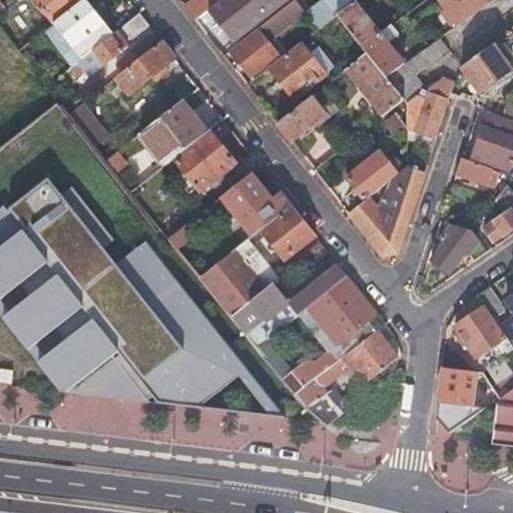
[(32,0),(49,21),(76,0),(32,0)]
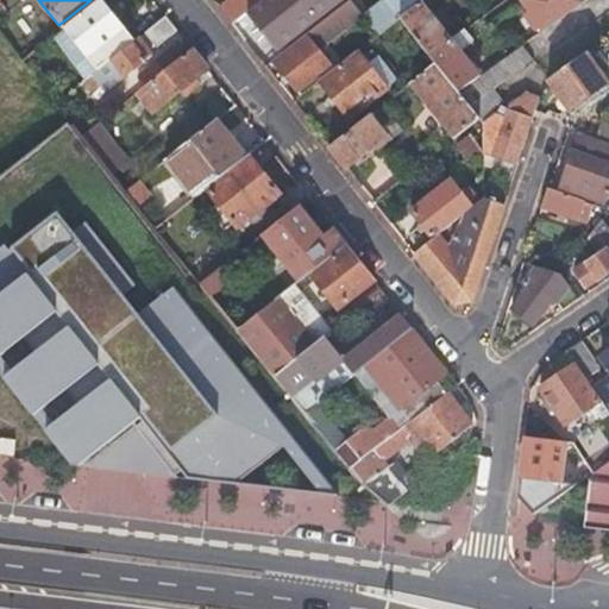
[(60,26),(48,35),(74,67),(85,57),(93,67),(131,38),(123,27),(115,17),(119,13),(111,1),(106,5),(101,0),(90,0),(58,25),(60,26)]
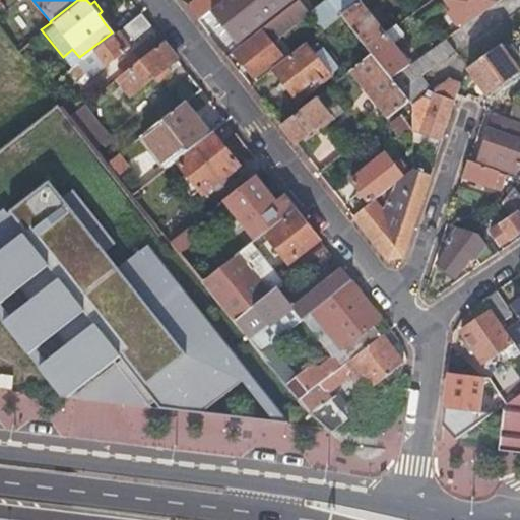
[(195,0),(187,7),(196,19),(209,9),(220,0),(195,0)]
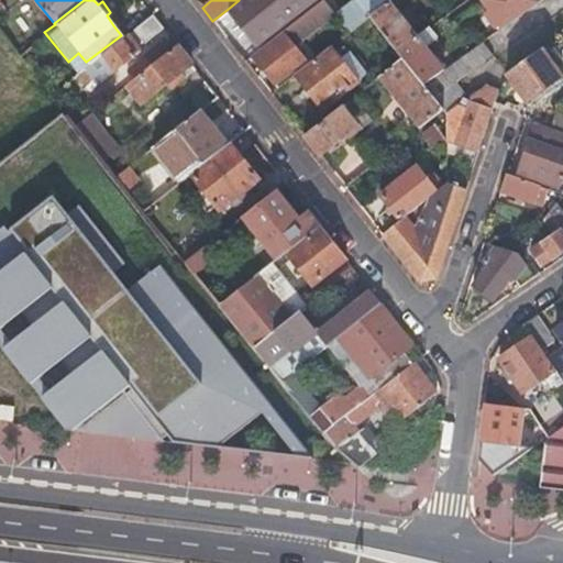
[(239,0),(227,10),(254,44),(289,18),(287,14),(305,0),(239,0)]
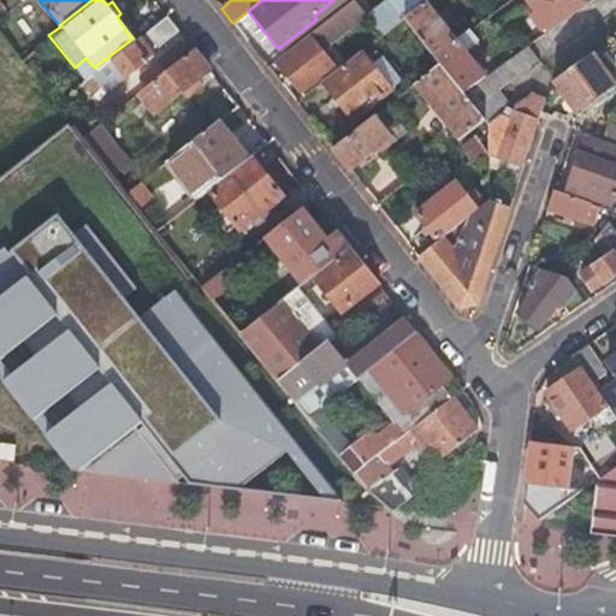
[(527,0),(533,7),(528,11),(537,23),(542,19),(546,25),(574,5),(581,0),(527,0)]
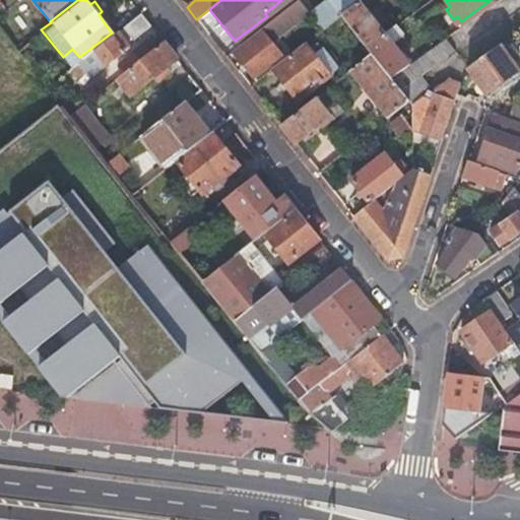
[(383,33),(358,1),(339,14),(364,46),(383,33)]
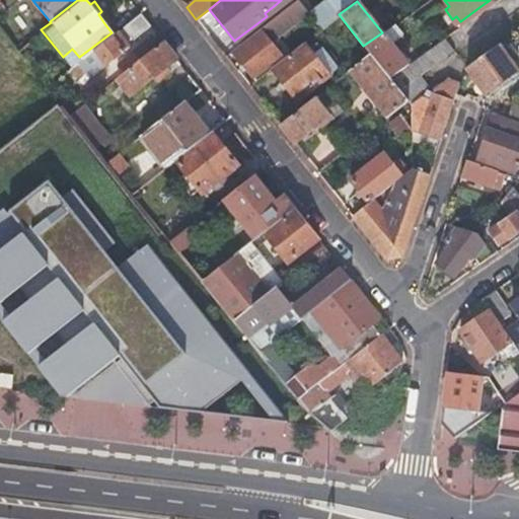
[(268,41),(291,21),(282,10),(258,28),(257,29),(258,30),(231,53),(250,77),(279,55),(268,41)]
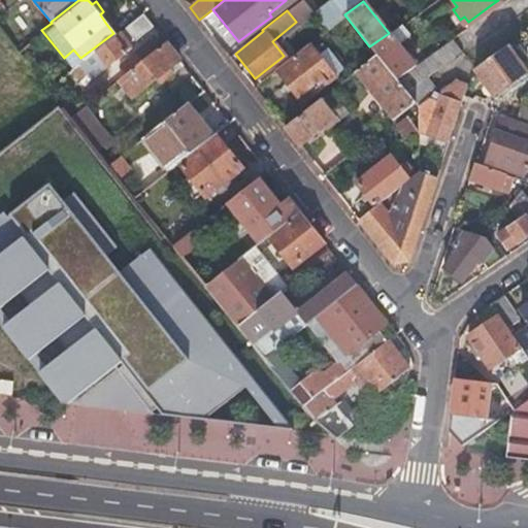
[(93,51),(68,69),(74,77),(83,71),(84,73),(73,83),(77,89),(88,77),(112,59),(129,46),(127,44),(152,27),(141,13),(122,28),(117,32),(93,51)]
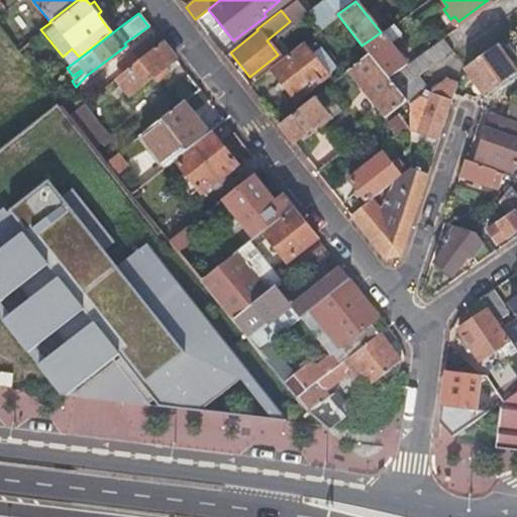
[(454,16),(450,19),(454,24),(458,21),(454,16)]
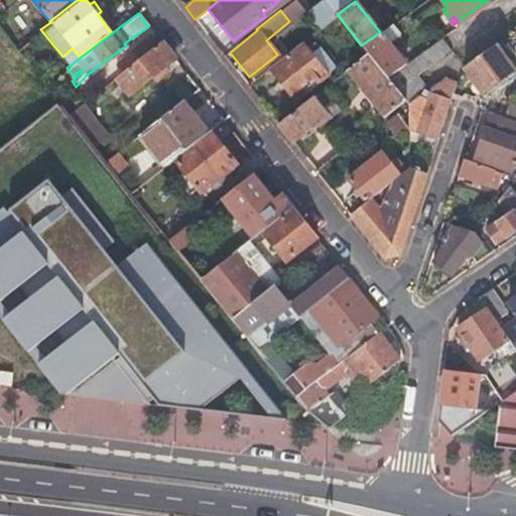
[(390,24),(380,32),(361,45),(367,52),(387,78),(400,68),(405,65),(387,42),(398,33),(390,24)]
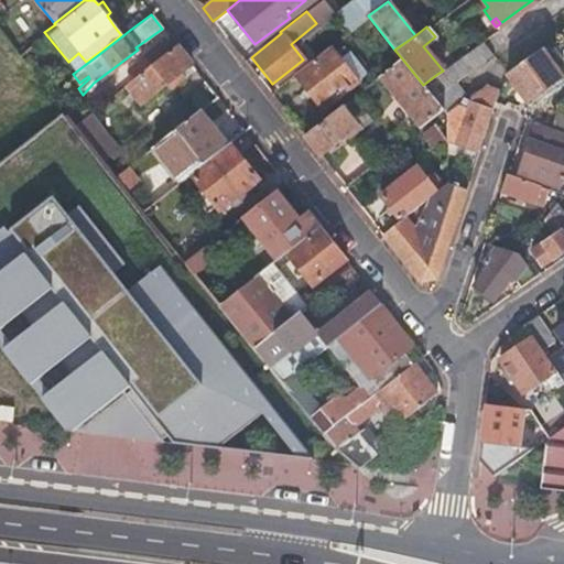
[(492,57),(481,42),(470,50),(443,71),(437,74),(449,89),(492,57)]
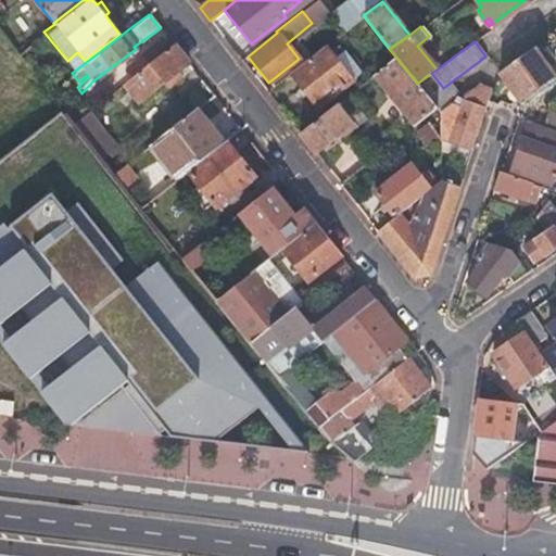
[(123,67),(129,76),(161,53),(153,43),(123,67)]
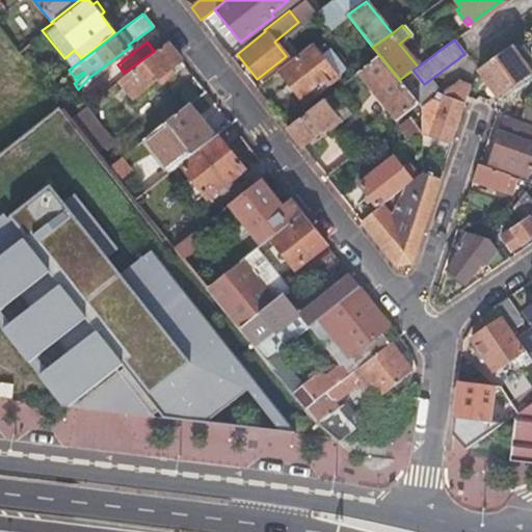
[(124,73),(116,79),(130,96),(156,77),(160,82),(171,74),(168,69),(179,60),(165,43),(154,51),(124,73)]
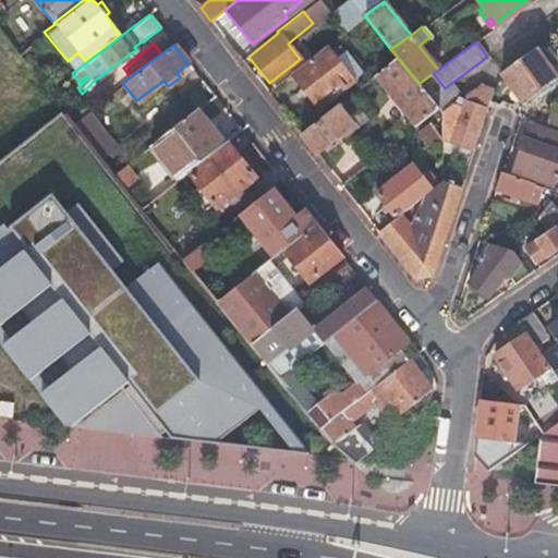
[(351,80),(325,46),(291,72),(317,107),(351,80)]
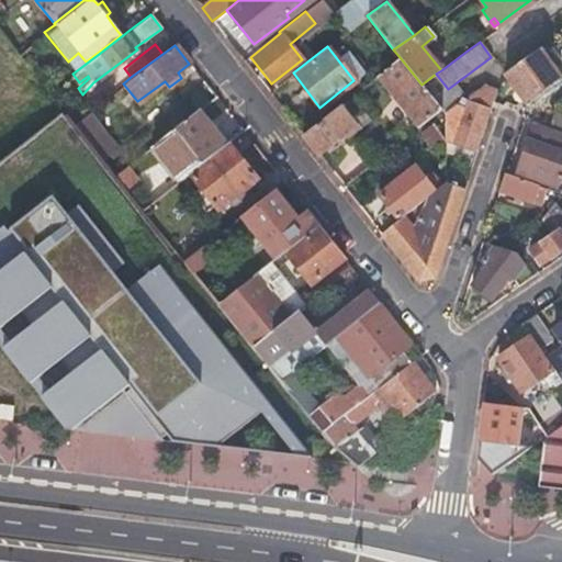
[(557,75),(537,47),(503,72),(523,100),(537,89),(541,94),(561,80),(557,75)]
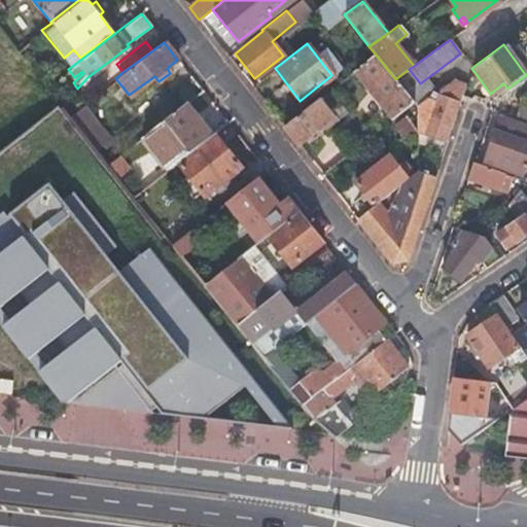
[(395,79),(375,54),(353,70),(392,119),(414,103),(395,79)]
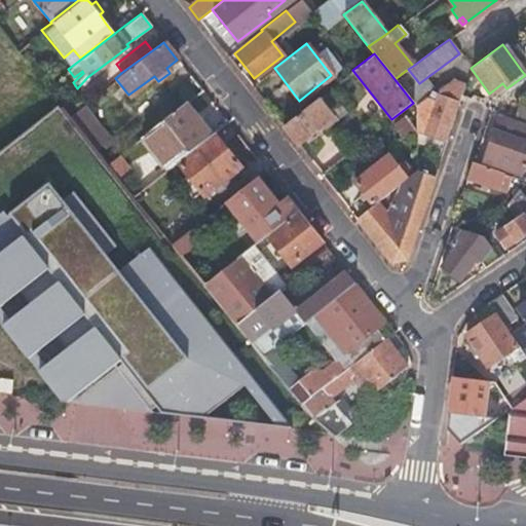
[(430,97),(419,83),(408,69),(395,79),(413,103),(416,107),(430,97)]
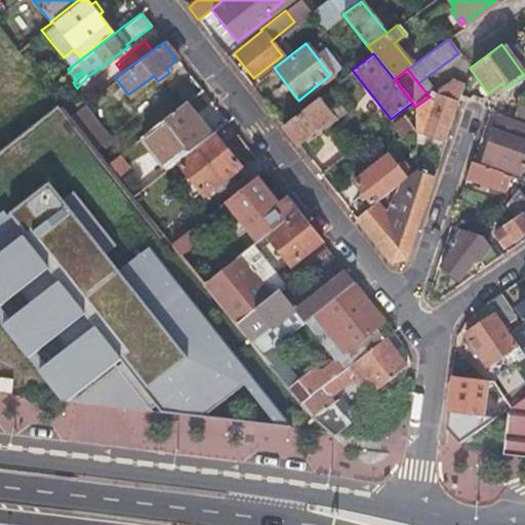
[(452,80),(430,96),(415,107),(415,130),(415,132),(425,134),(437,138),(441,140),(453,102),(456,103),(457,98),(462,84),(452,80)]
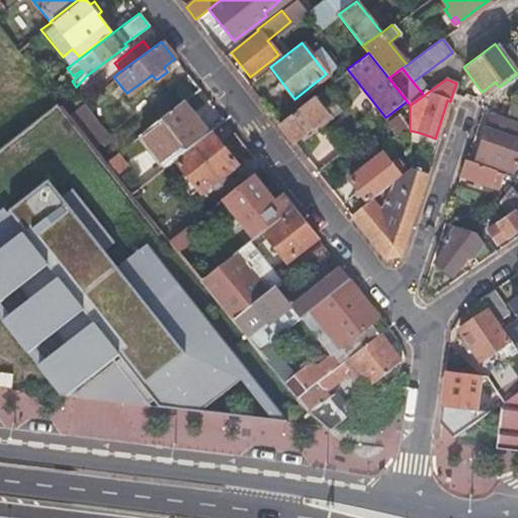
[(182,82),(171,90),(176,98),(187,89),(182,82)]
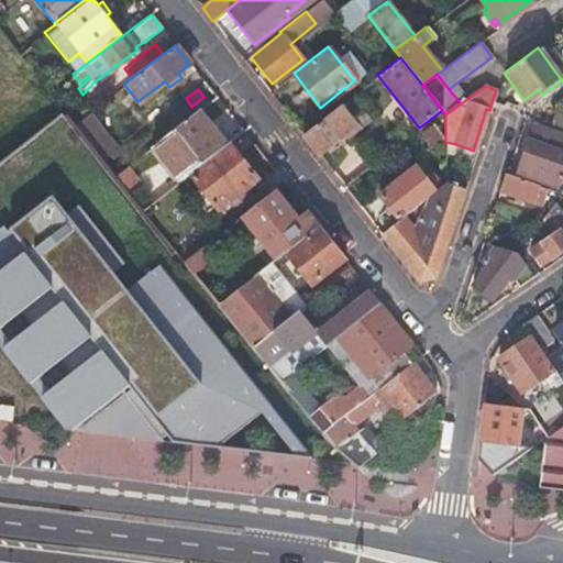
[(367,120),(350,97),(341,105),(301,135),(317,154),(343,133),(355,123),(359,128),(367,120)]
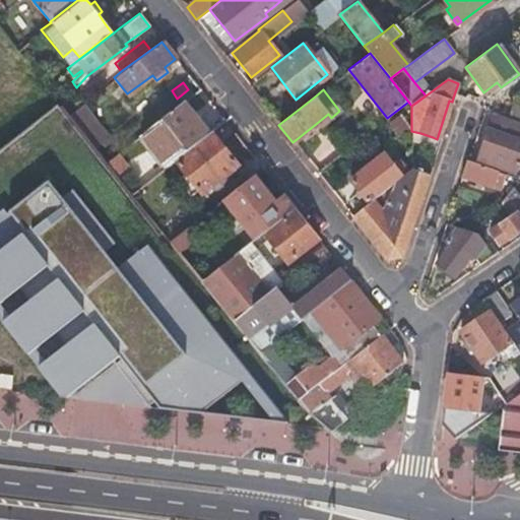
[(163,166),(164,168),(174,159),(207,134),(182,102),(138,135),(139,137),(163,166)]
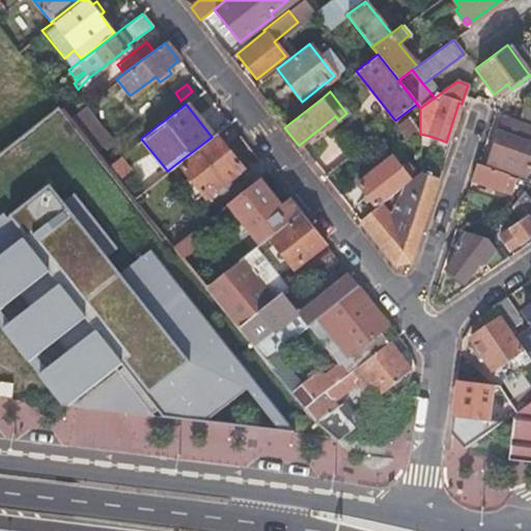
[(530,115),(530,107),(520,104),(516,115),(529,119),(530,115)]
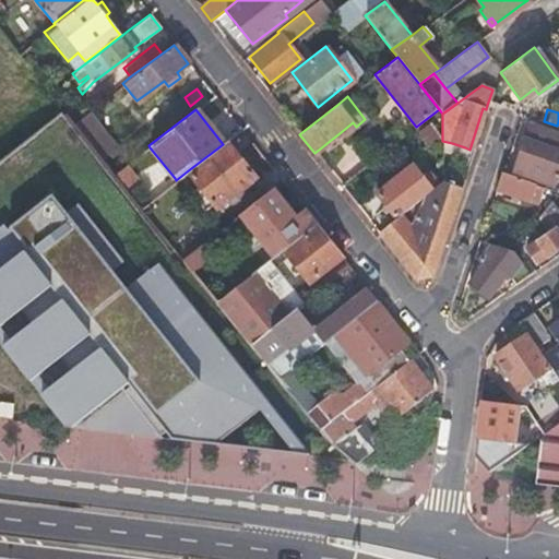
[(63,113),(0,164),(0,344),(61,427),(75,428),(128,392),(167,442),(313,455),(167,271),(183,260),(63,113)]
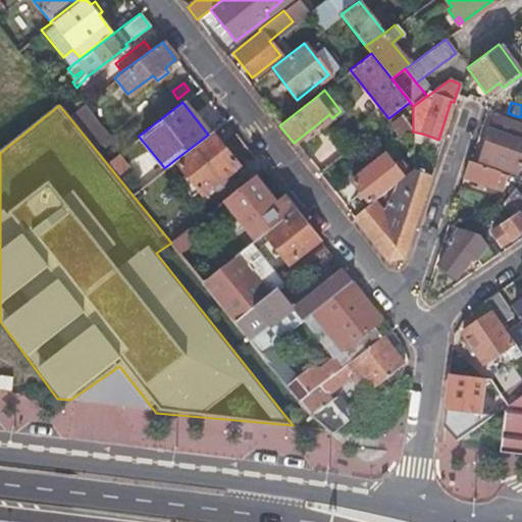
[(89,105),(74,116),(102,150),(107,146),(115,139),(89,105)]
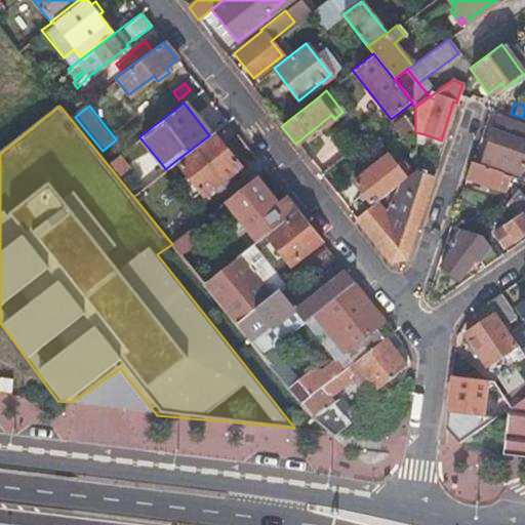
[(404,142),(415,130),(405,114),(394,124),(404,142)]
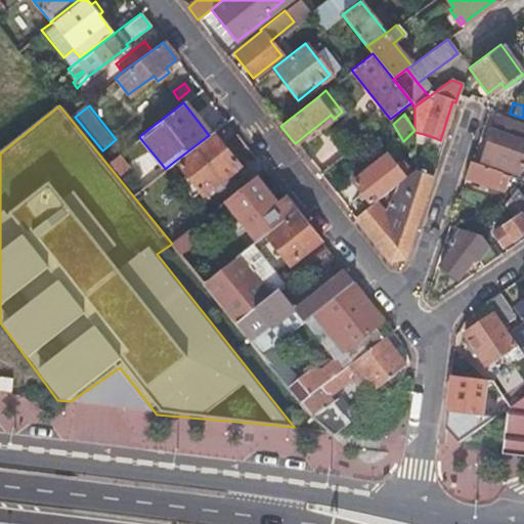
[(331,115),(319,124),(322,128),(334,119),(331,115)]
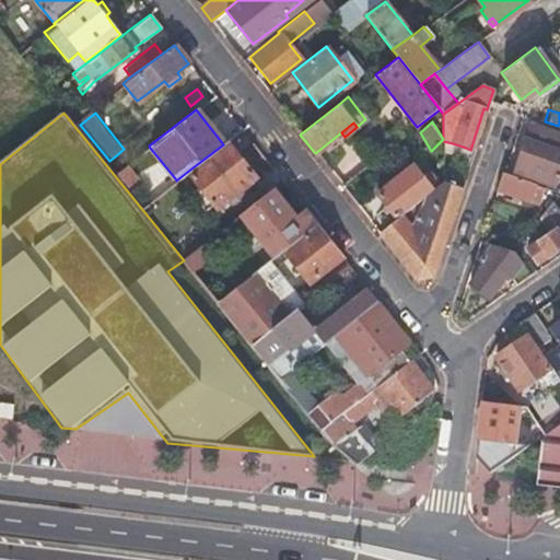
[(559,131),(529,123),(529,124),(520,160),(528,162),(525,174),(555,183),(558,173),(559,173),(559,131)]
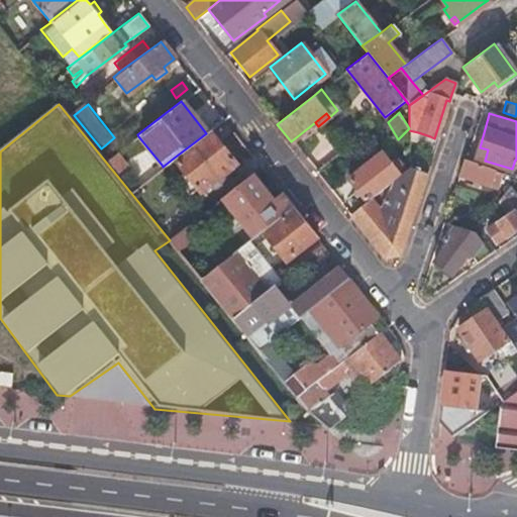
[(299,146),(314,162),(333,143),(318,128),(299,146)]
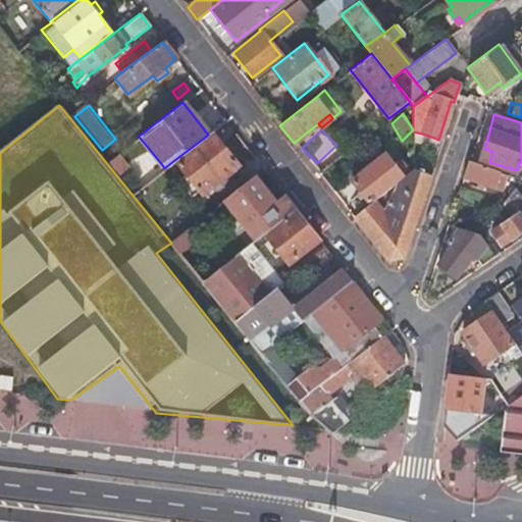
[(419,141),(422,134),(413,132),(413,139),(419,141)]
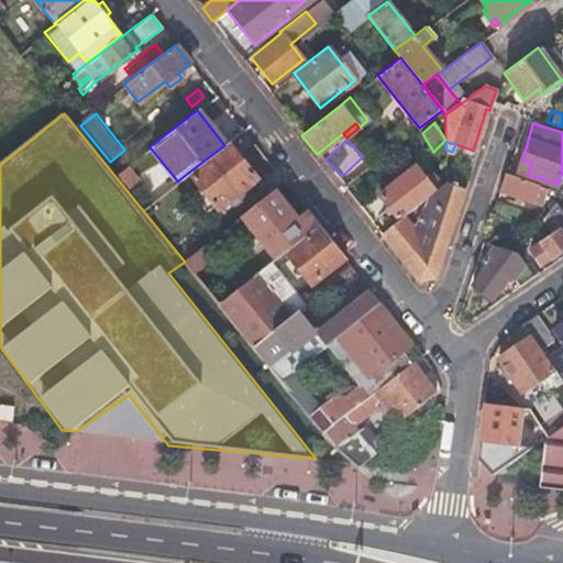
[(224,145),(188,173),(196,184),(187,190),(200,205),(209,199),(217,209),(255,179),(227,143),(224,145)]
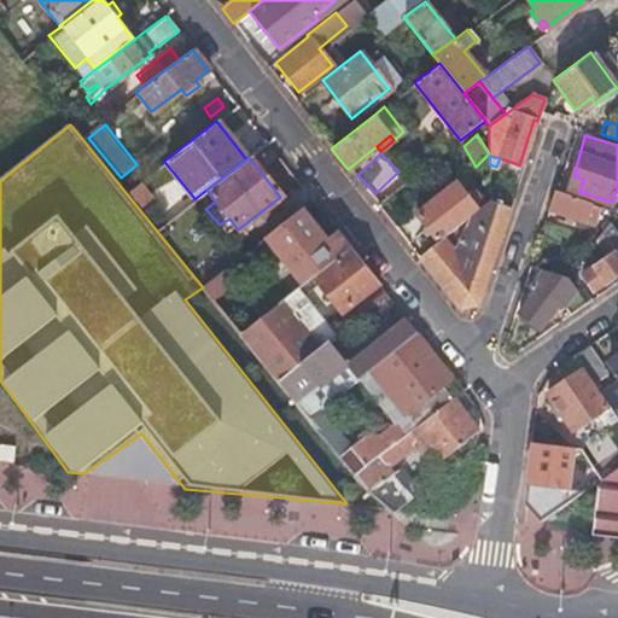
[(514,163),(500,158),(496,167),(512,172),(514,163)]
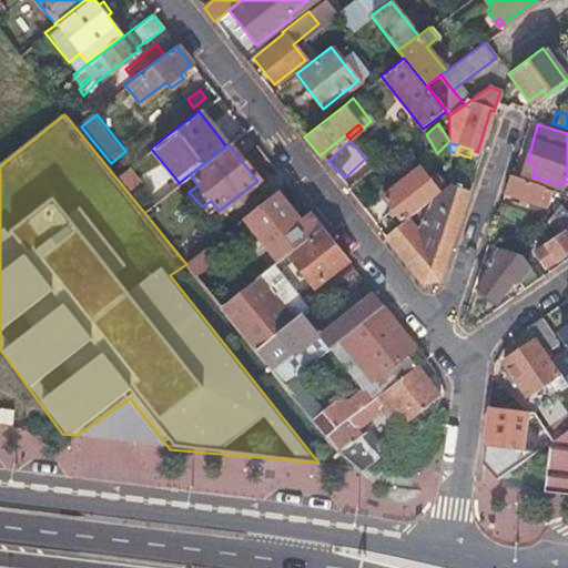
[(173,184),(178,181),(152,150),(148,153),(173,184)]
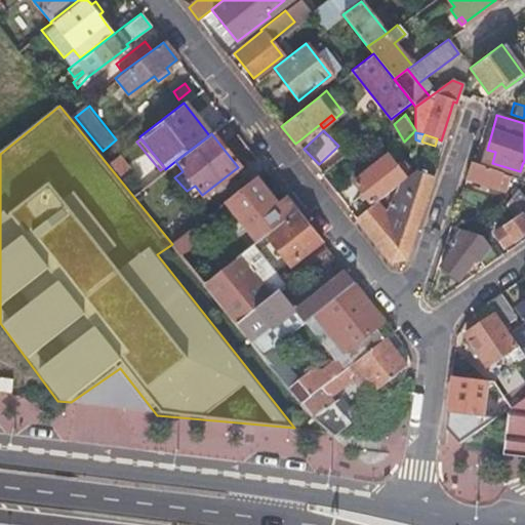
[(495,152),(487,150),(483,161),(492,163),(495,152)]
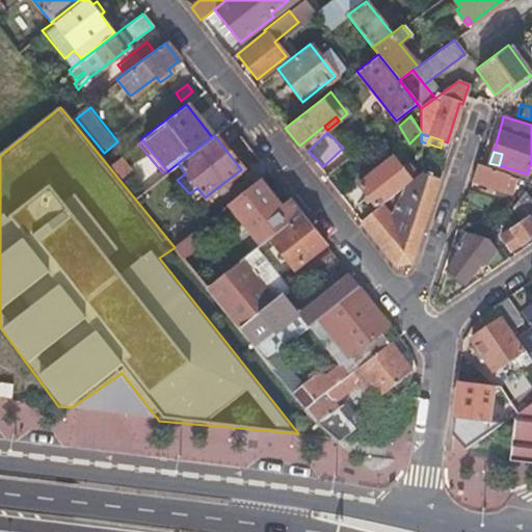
[(356,183),(376,208),(410,181),(416,177),(406,163),(401,167),(393,156),(356,183)]
